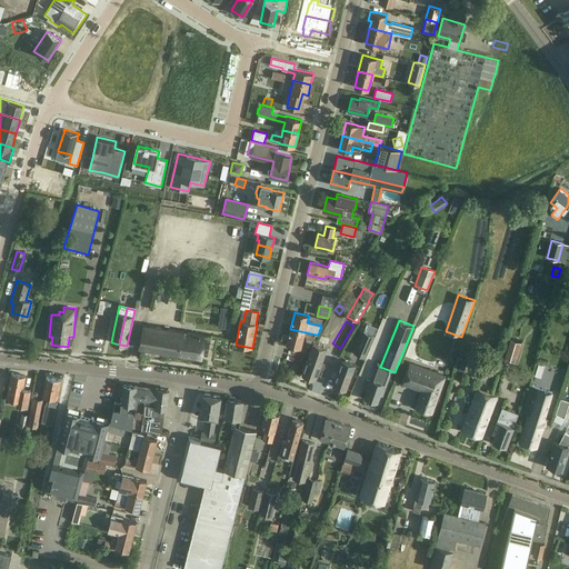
[(142,326),(141,337),(139,348),(201,358),(206,336),(142,326)]
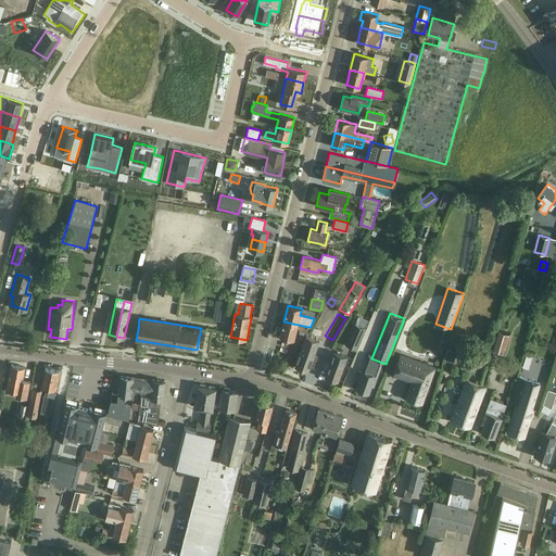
[(308,327),(283,321),(280,337),(293,341),(297,327),(300,328),(299,330),(307,332),(308,327)]
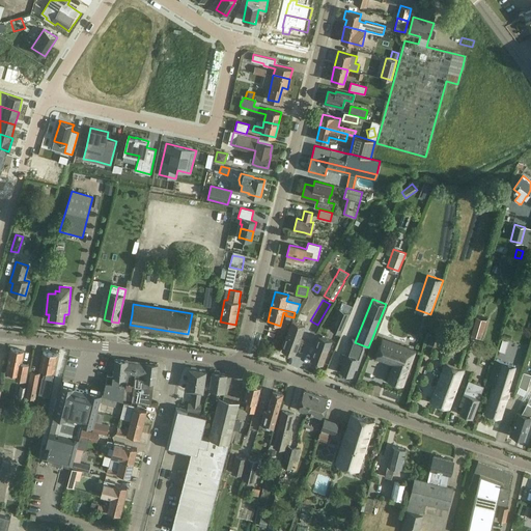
[(339,309),(331,329),(340,333),(348,313),(343,310),(340,309),(339,309)]
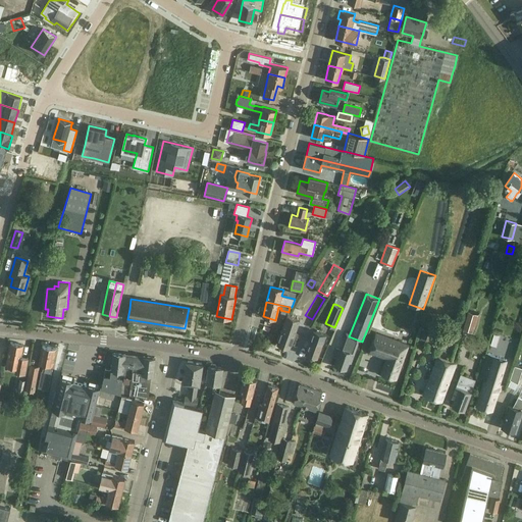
[(467,309),(463,326),(474,330),(479,313),(467,309)]
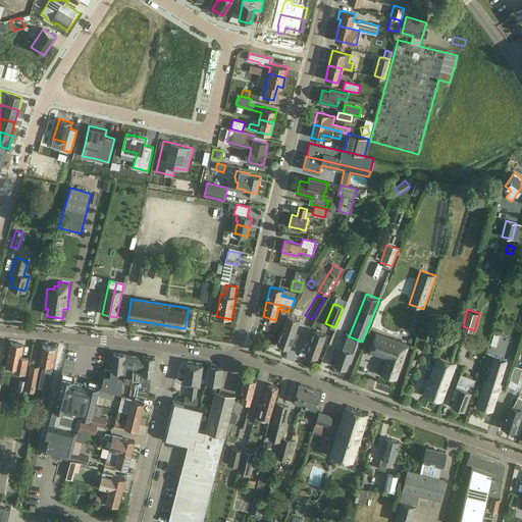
[(290,349),(300,319),(288,315),(277,344),(290,349)]
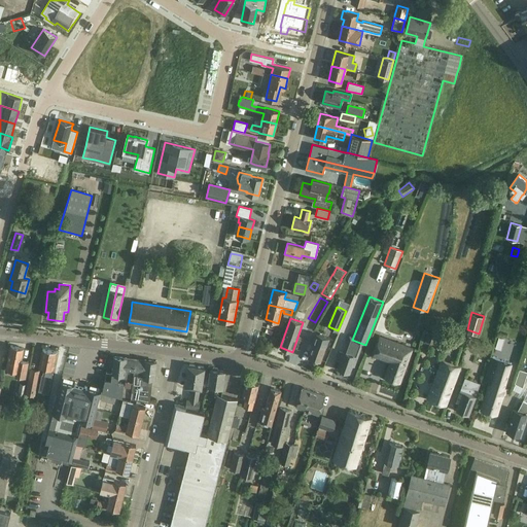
[(427,332),(423,344),(429,345),(430,341),(432,335),(433,334),(427,332)]
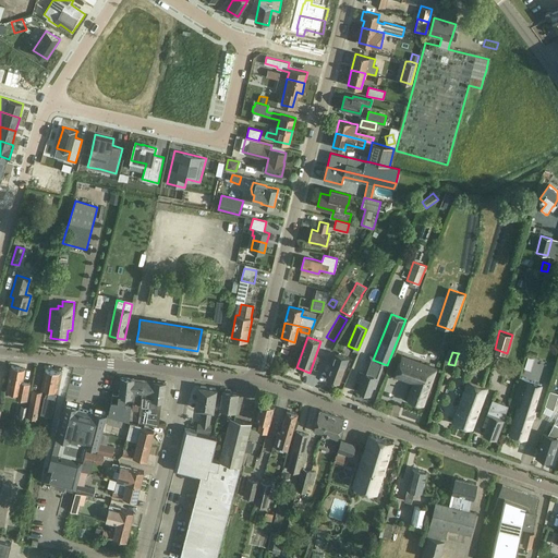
[(458,354),(456,361),(463,363),(465,356),(458,354)]
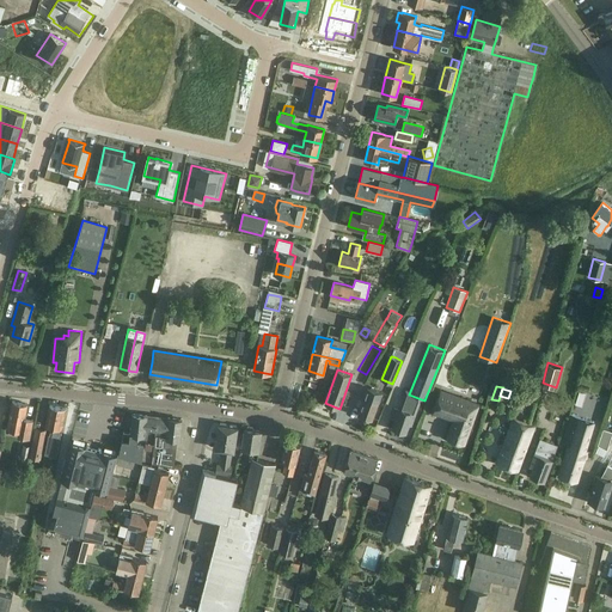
[(365,396),(362,404),(357,415),(372,420),(379,402),(383,393),(374,390),(374,391),(373,390),(365,396)]
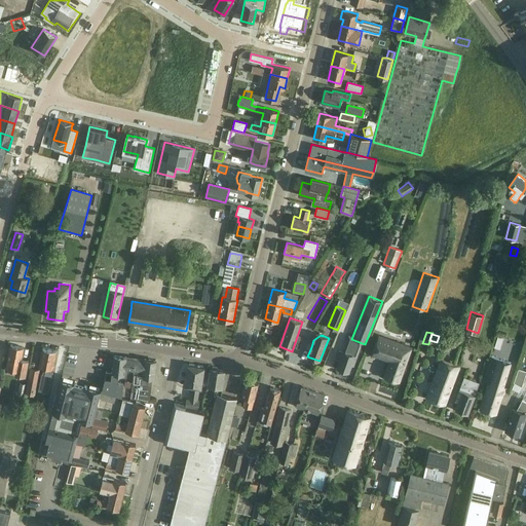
[(411,347),(379,336),(372,353),(389,360),(383,376),(399,382),(411,347)]
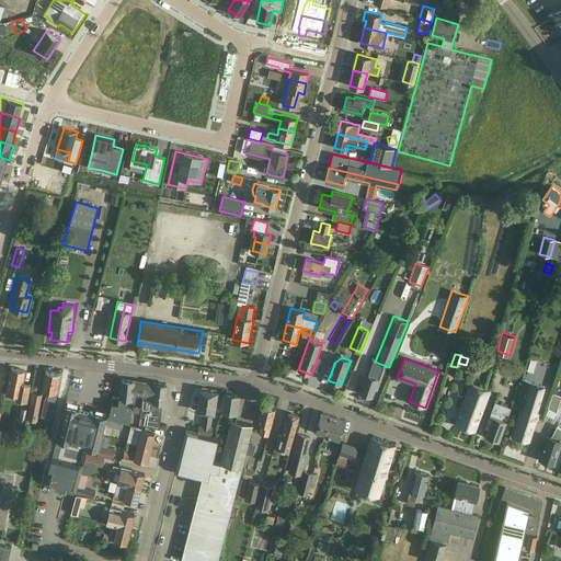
[(534,373),(536,363),(530,361),(527,370),(534,373)]
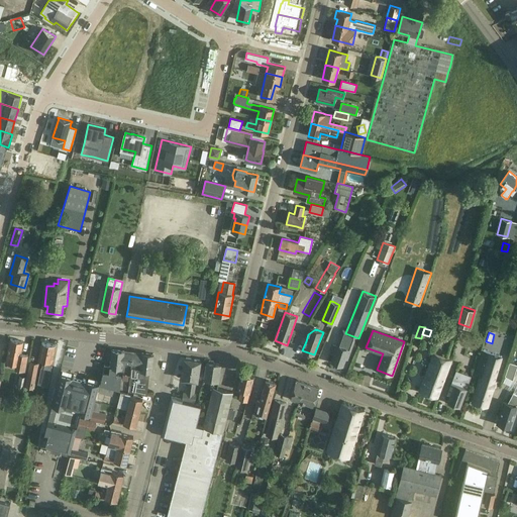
[(339,339),(335,351),(331,362),(342,366),(345,357),(347,358),(354,338),(344,335),(342,340),(339,339)]
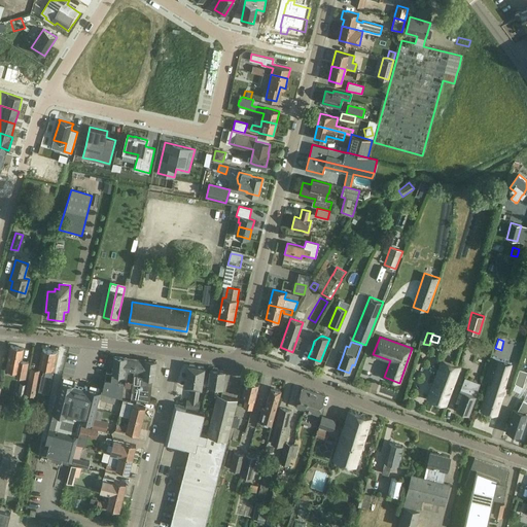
[(6,369),(16,371),(15,375),(26,377),(29,361),(22,359),(24,348),(10,346),(6,369)]
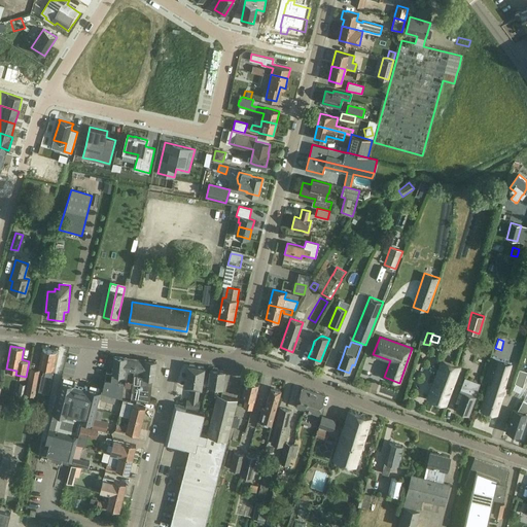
[(40,358),(39,365),(46,366),(45,375),(51,376),(55,361),(57,351),(42,349),(40,358)]
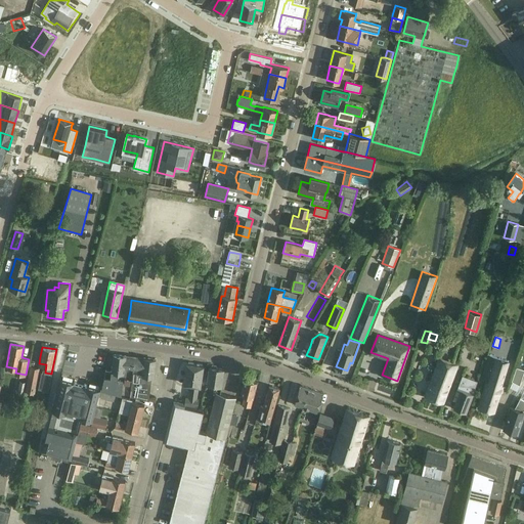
[(131,396),(135,357),(126,356),(113,355),(112,372),(105,370),(105,376),(103,376),(100,388),(116,392),(131,396)]
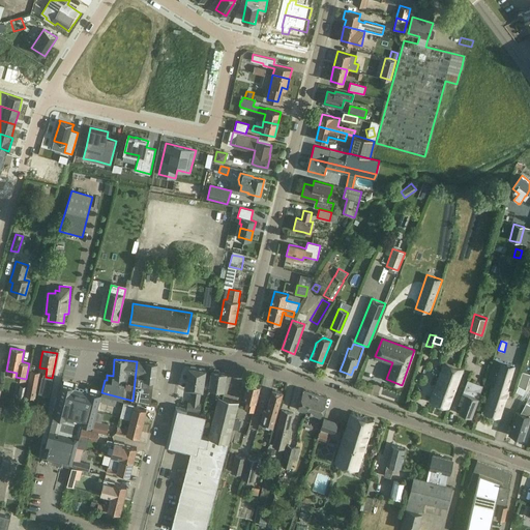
[(492,385),(487,403),(483,412),(500,417),(507,390),(506,389),(513,364),(494,359),(487,384),(492,385)]
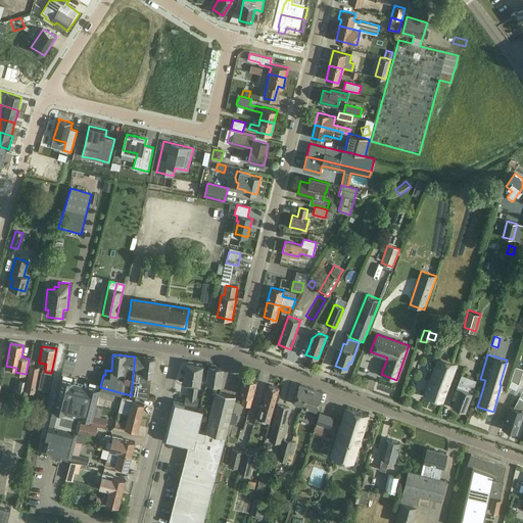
[(142,374),(143,358),(135,357),(131,395),(149,399),(151,375),(142,374)]
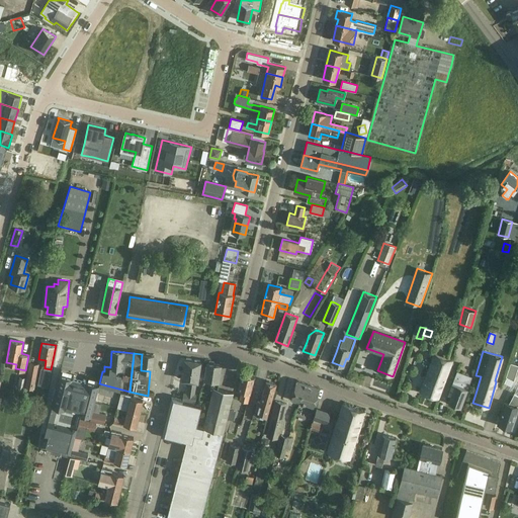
[(453,360),(434,353),(420,392),(438,399),(453,360)]
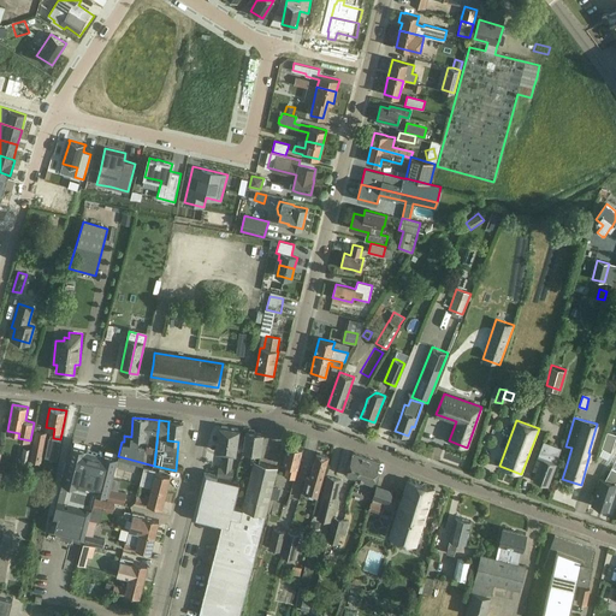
[(167,440),(178,442),(182,442),(184,422),(170,421),(169,421),(167,440)]
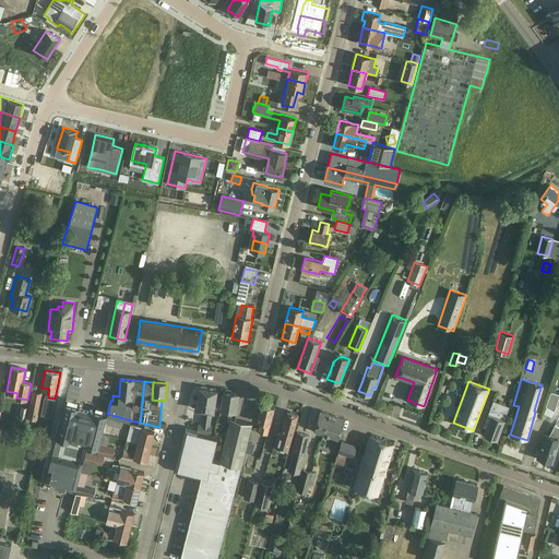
[(213,412),(217,390),(200,388),(197,409),(204,411),(202,425),(199,424),(198,431),(210,433),(211,426),(209,426),(211,412),(213,412)]
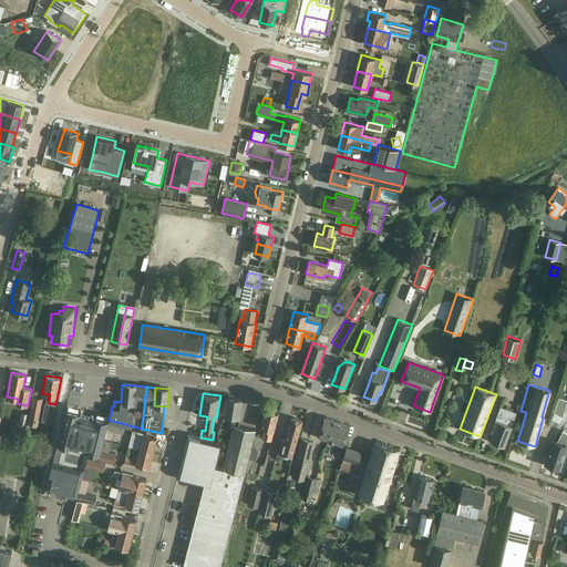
[(34,397),(31,413),(29,424),(38,425),(42,398),(34,397)]
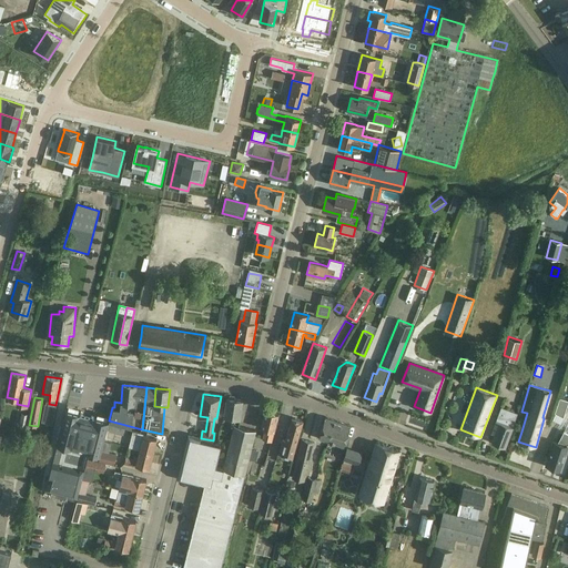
[(226,397),(225,408),(224,415),(232,416),(231,425),(234,426),(234,425),(239,426),(243,399),(226,397)]
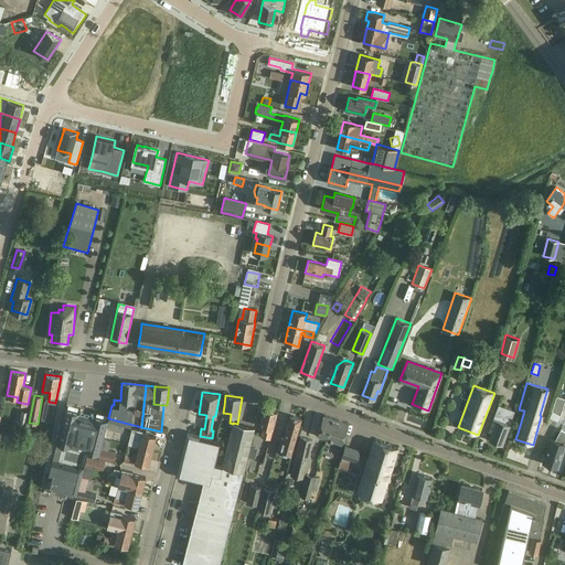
[(556,395),(552,411),(553,412),(561,416),(561,415),(564,401),(564,397),(560,396),(556,395)]
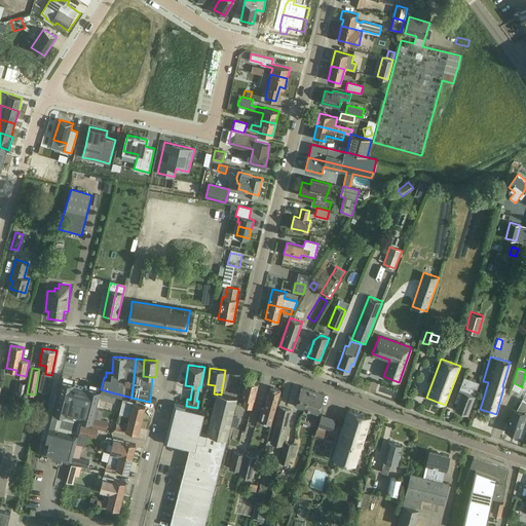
[(464,377),(459,390),(455,400),(458,401),(455,408),(467,413),(480,383),(464,377)]
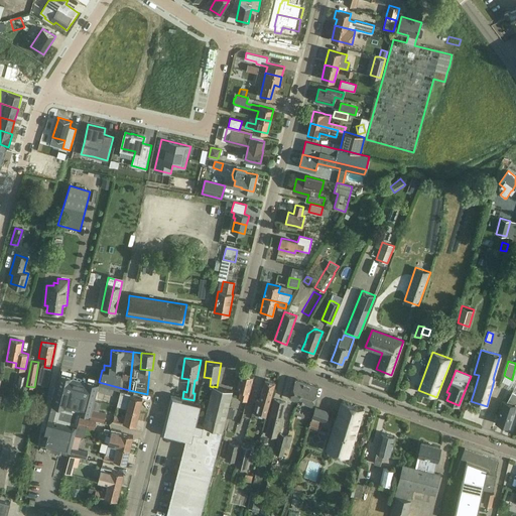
[(59,372),(40,447),(70,455),(70,454),(72,448),(80,417),(81,410),(91,412),(92,409),(99,382),(59,372)]
